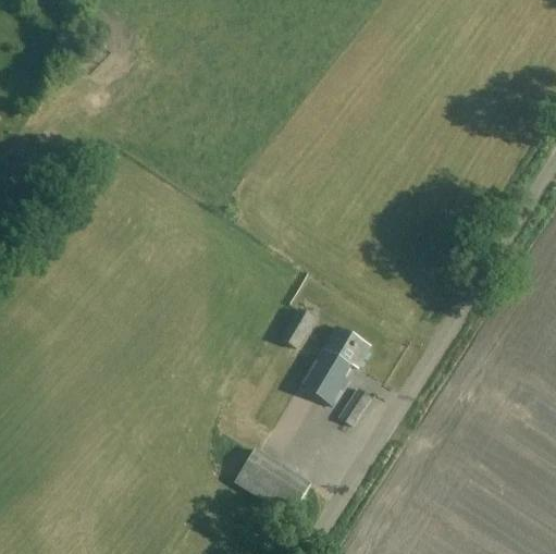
[(318,318),(301,308),(282,339),(299,348),(318,318)]
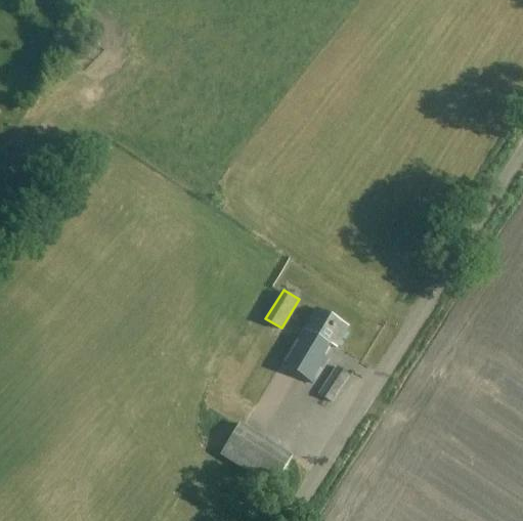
[(337,347),(349,327),(317,307),(305,328),(284,363),(267,354),(243,397),(265,410),(272,399),(285,406),(303,376),(314,382),(336,346),(337,347)]
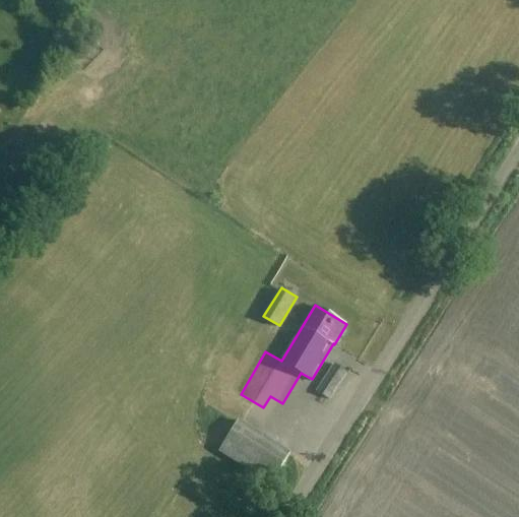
[(348,370),(336,361),(317,389),(330,397),(348,370)]
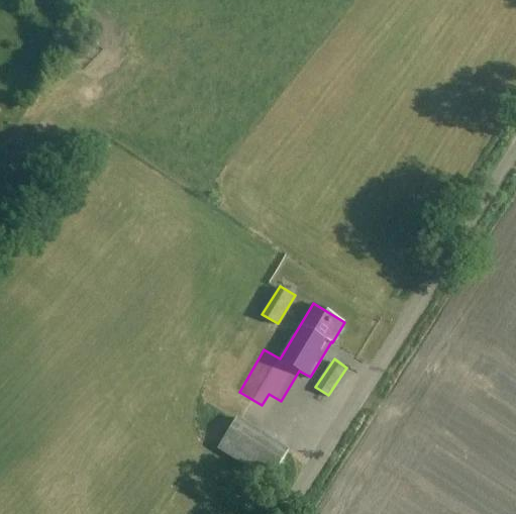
[(292,448),(240,416),(219,448),(272,481),(292,448)]
